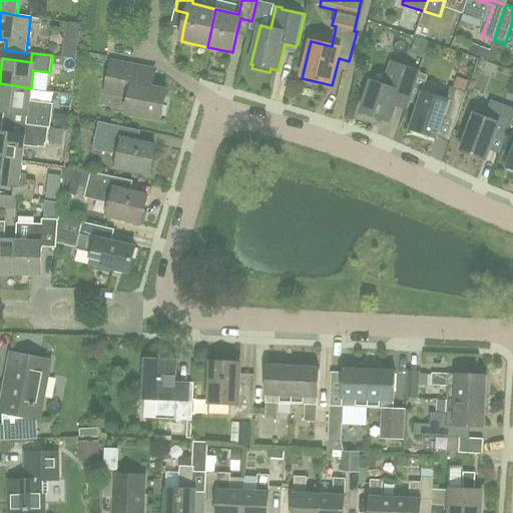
[(156,68),(127,62),(112,59),(106,91),(130,96),(127,112),(162,118),(167,90),(153,87),(156,68)]
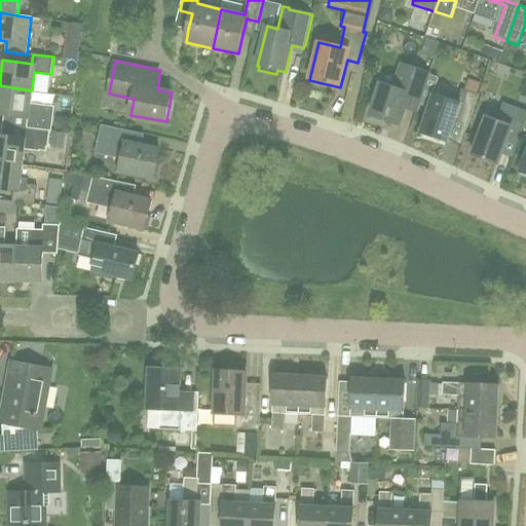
[(416,114),(427,77),(428,74),(399,65),(390,87),(381,84),(371,115),(400,125),(405,110),(410,112),(416,114)]
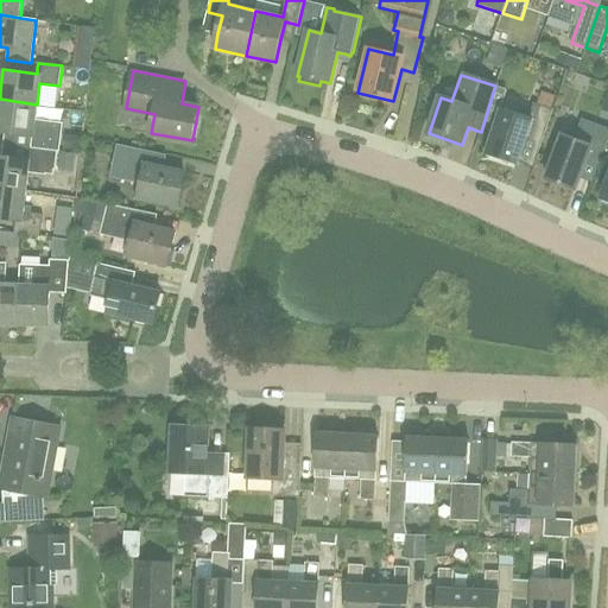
[(540,95),(537,105),(532,103),(527,118),(500,109),(485,156),(515,165),(517,163),(521,150),(529,152),(538,154),(552,111),(549,108),(552,99),(540,95)]
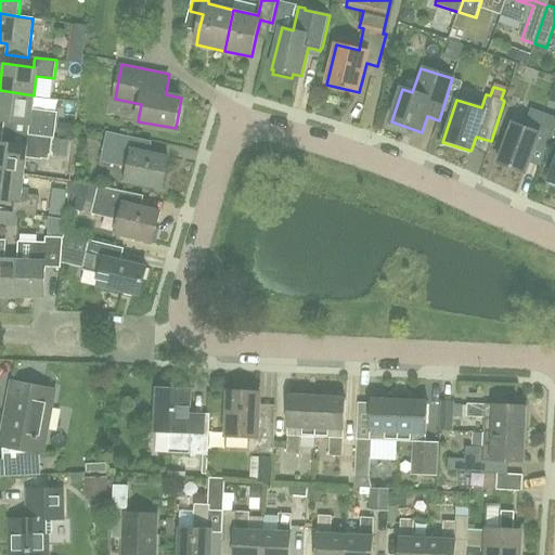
[(57,113),(31,110),(34,95),(0,90),(0,118),(26,123),(25,128),(24,133),(47,137),(47,138),(52,138),(52,139),(54,139),(57,113)]
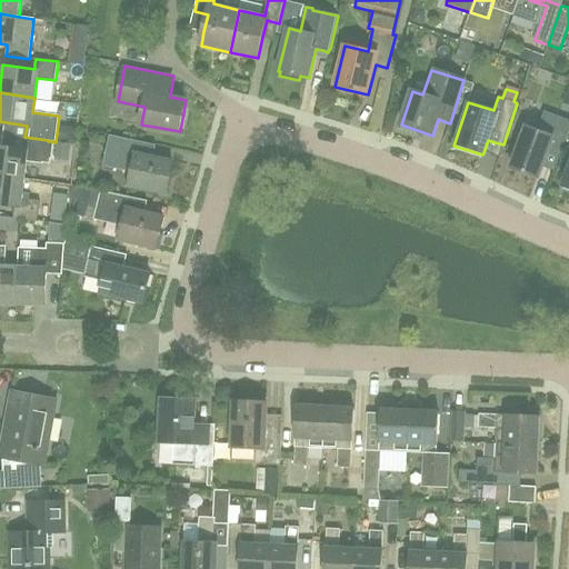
[(538,177),(542,167),(550,143),(557,146),(563,148),(568,132),(568,121),(543,112),(538,131),(526,127),(511,168),(538,177)]
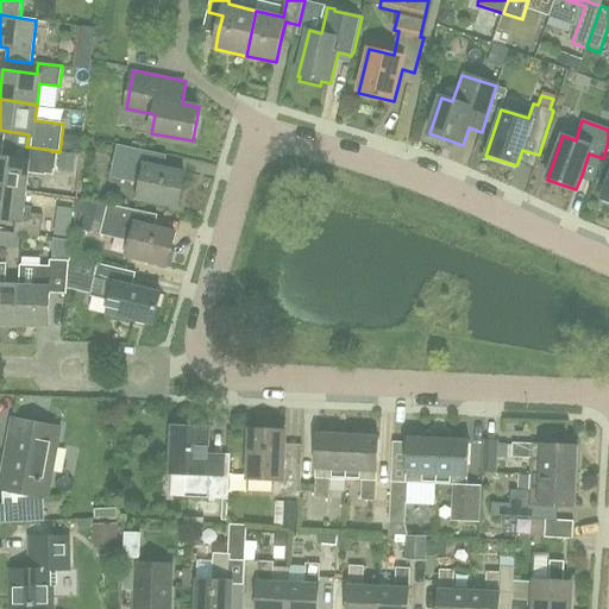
[(184,173),(164,168),(165,163),(167,156),(117,144),(110,177),(143,184),(140,196),(179,205),(184,173)]
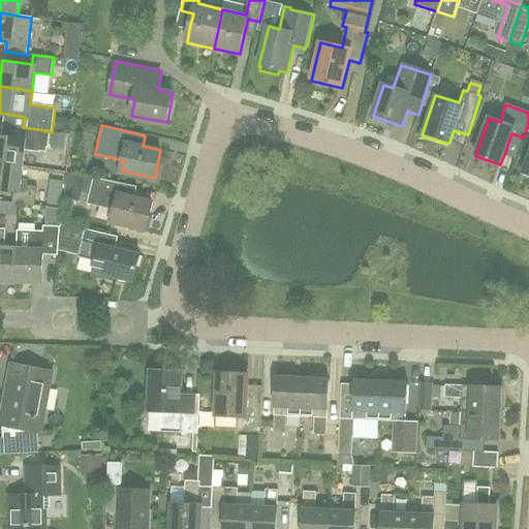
[(44,131),(44,130),(23,127),(23,132),(22,137),(0,134),(0,162),(23,165),(25,150),(47,152),(47,148),(48,148),(50,132),(50,131),(44,131)]
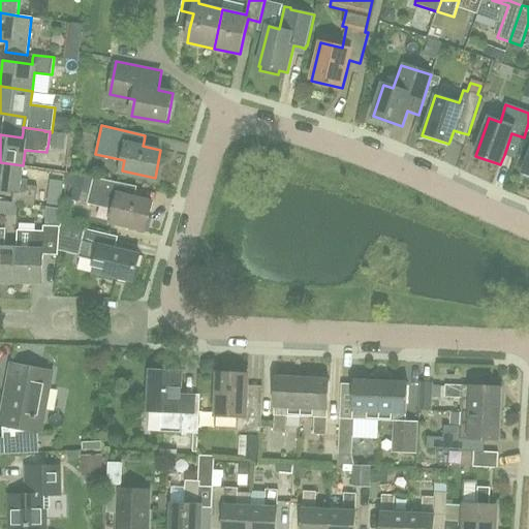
[(27,180),(21,179),(23,165),(0,162),(0,188),(13,190),(12,197),(12,203),(34,206),(37,187),(26,186),(27,180)]
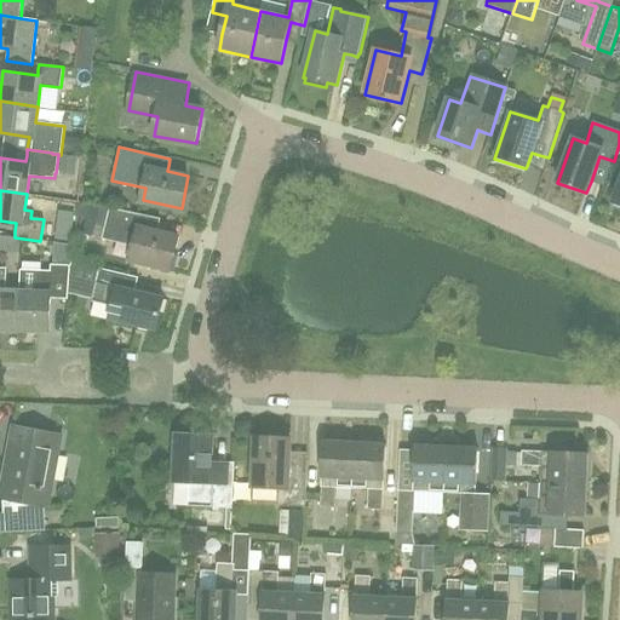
[(178,236),(158,231),(159,225),(160,219),(110,208),(108,222),(103,237),(135,245),(131,259),(171,269),(178,236)]
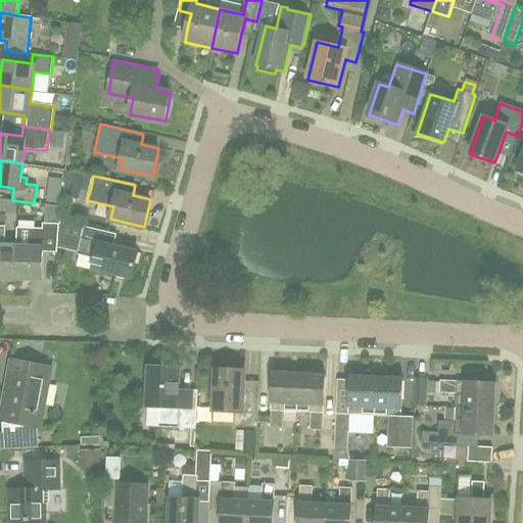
[(16,228),(16,244),(15,280),(41,281),(42,252),(57,252),(59,224),(43,224),(43,229),(16,228)]
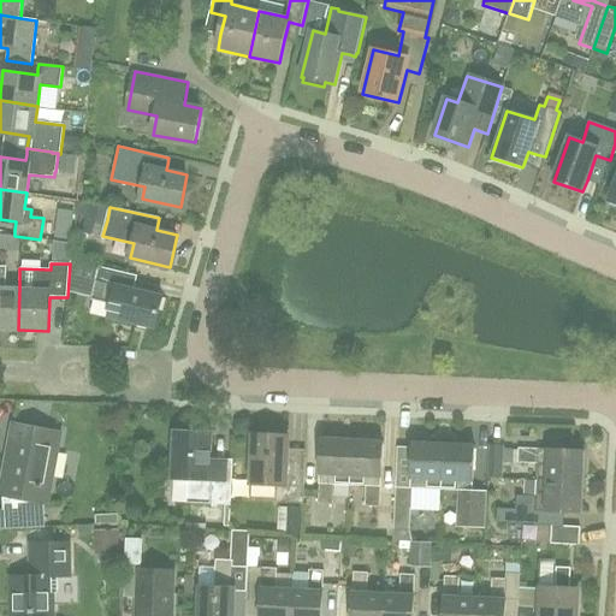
[(110,317),(155,329),(163,297),(125,288),(126,282),(129,273),(100,266),(93,301),(112,306),(110,317)]
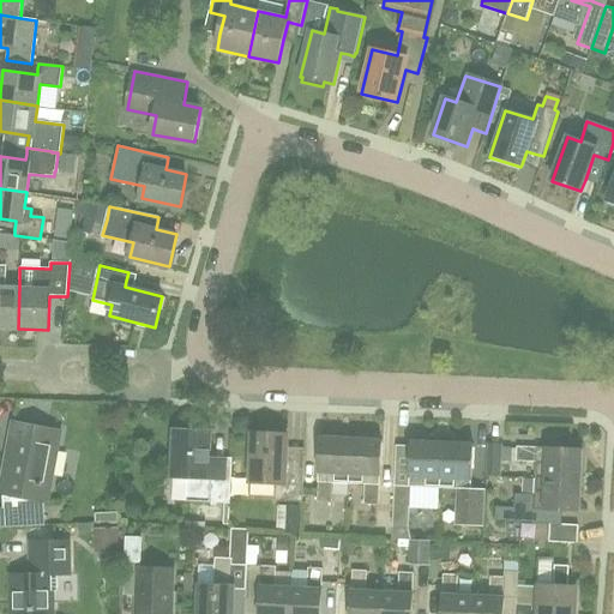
[(0,327),(18,329),(19,287),(2,287),(4,269),(0,269),(0,327)]
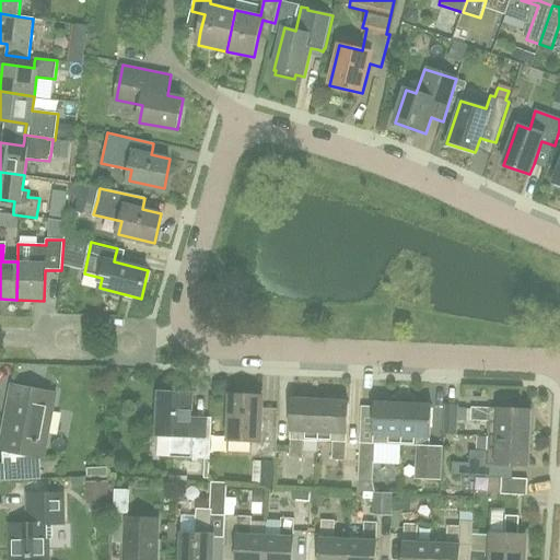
[(4,451),(4,464),(6,475),(6,480),(39,479),(38,457),(43,458),(56,395),(13,386),(0,451),(4,451)]
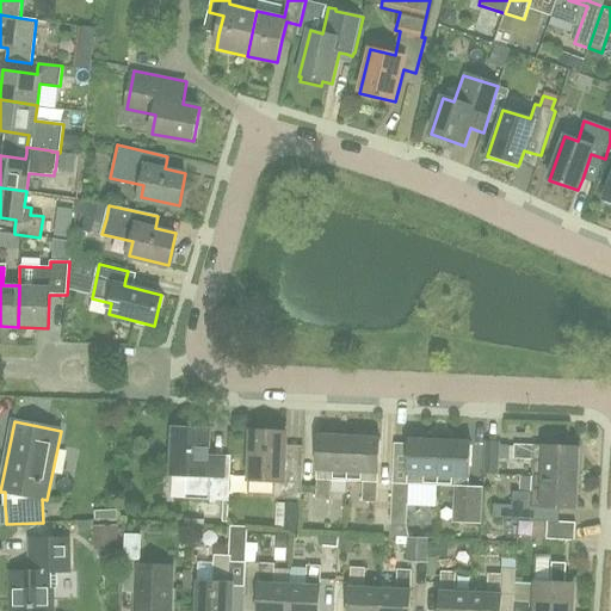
[(228,501),(227,501),(229,458),(218,457),(207,457),(208,430),(174,427),(172,474),(186,474),(185,498),(223,500),(222,523),(228,523),(228,501)]
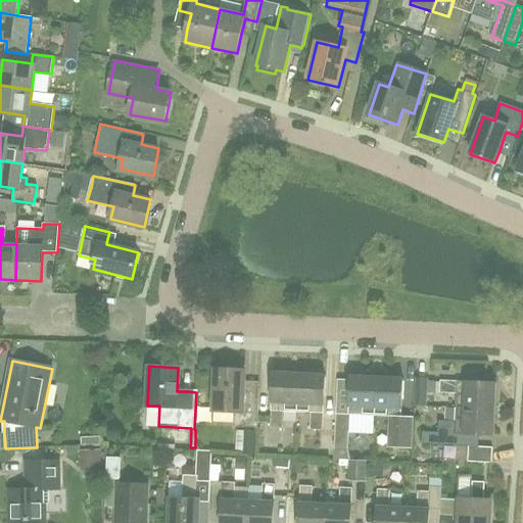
[(242,400),(243,382),(244,372),(215,370),(212,410),(235,411),(234,425),(257,427),(258,401),(250,401),(242,400)]
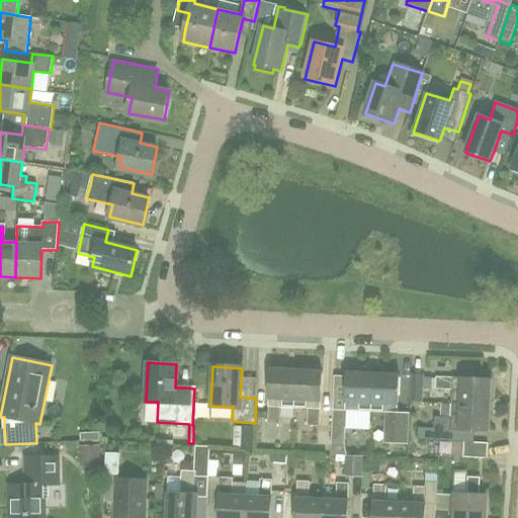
[(294,408),(297,370),(271,368),(268,423),(278,424),(279,407),(294,408)]
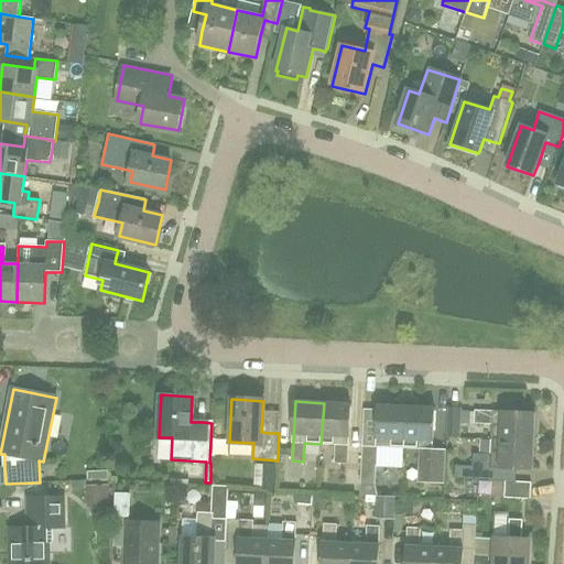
[(324,403),(321,444),(335,445),(334,463),(348,464),(351,405),(324,403)]
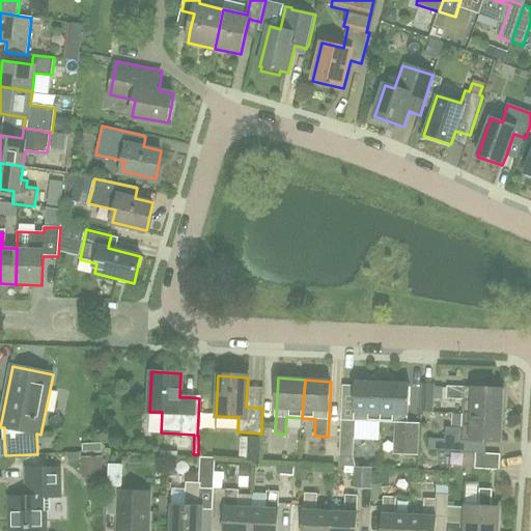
[(355,465),(353,456),(354,437),(366,438),(367,421),(381,422),(383,383),(356,382),(354,421),(347,420),(341,420),(339,455),(339,467),(355,467),(355,465)]
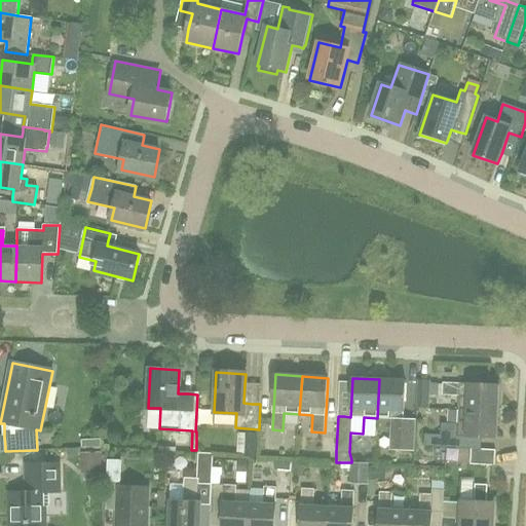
[(409,419),(403,419),(406,381),(379,379),(377,418),(391,419),(390,436),(388,450),(414,451),(416,420),(409,419)]
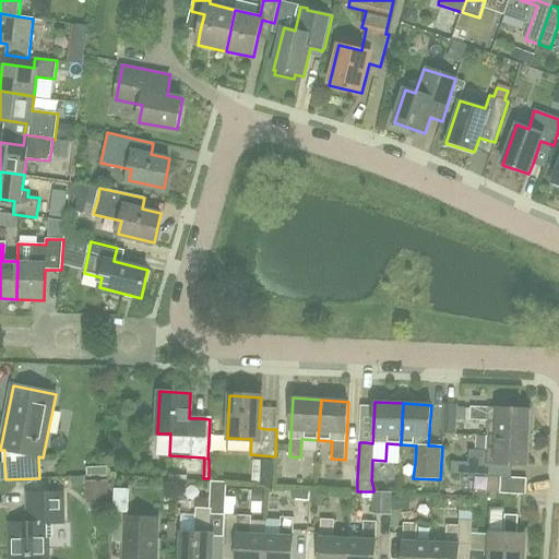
[(456,435),(458,419),(465,420),(465,408),(458,407),(459,405),(451,405),(444,404),(442,433),(456,435)]
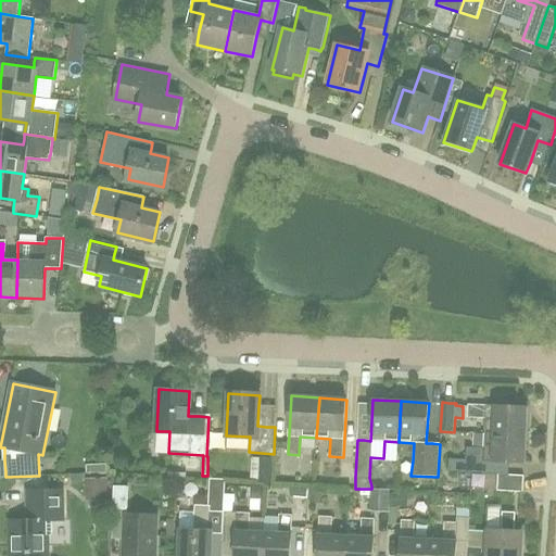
[(483,433),(525,436),(527,407),(468,404),(467,417),(484,418),(483,433)]
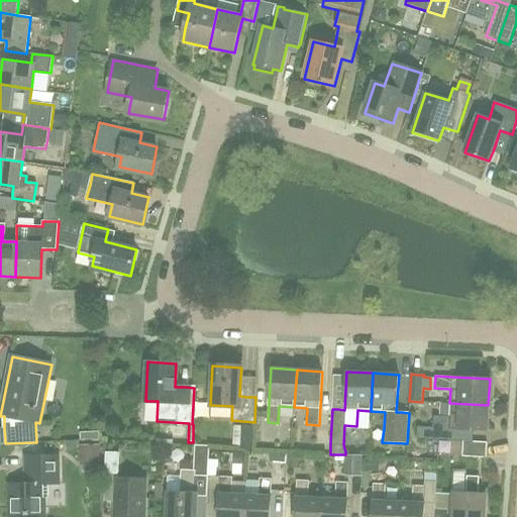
[(487,430),(488,405),(449,403),(448,416),(433,415),(432,427),(416,427),(415,439),(448,441),(463,441),(474,442),(474,436),(475,430),(487,430)]
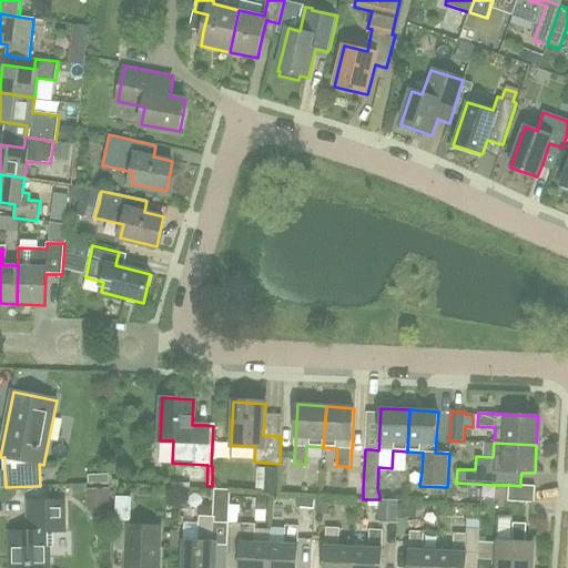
[(78,501),(101,501),(101,478),(79,478),(78,501)]
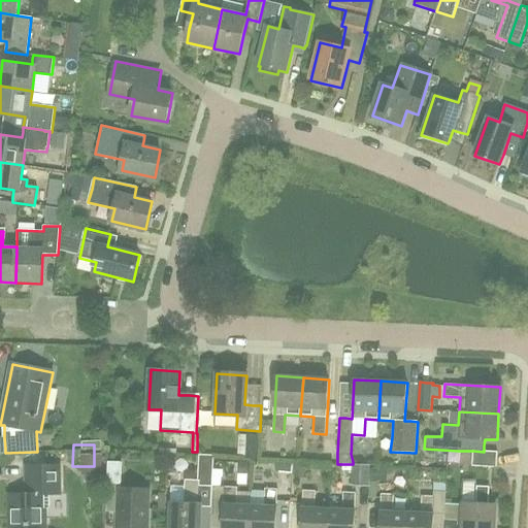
[(497,453),(484,452),(473,451),(472,465),(496,467),(496,460),(497,453)]
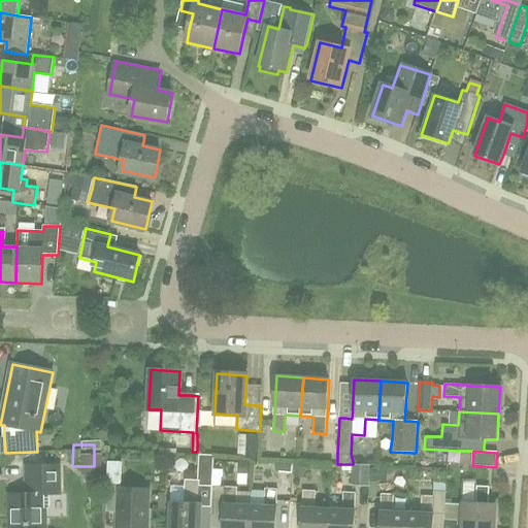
[(198,504),(199,486),(206,486),(210,486),(211,456),(198,455),(197,481),(185,481),(184,503),(170,502),(168,527),(200,527),(201,504),(198,504)]
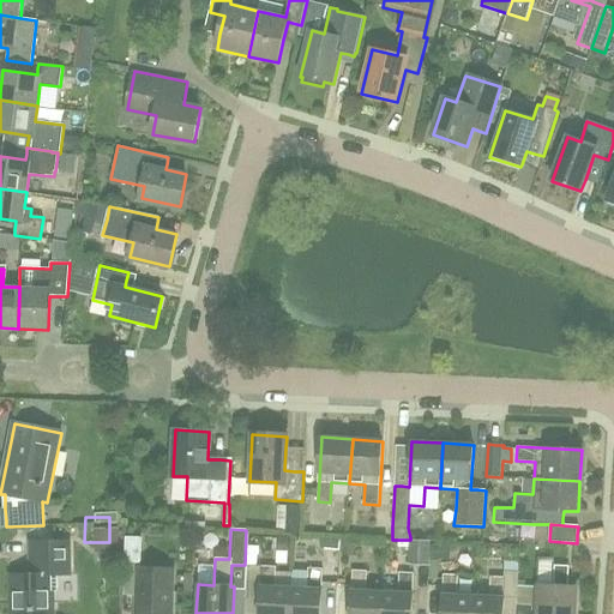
[(52,613),(52,593),(58,593),(58,577),(72,577),(71,541),(30,541),(30,552),(30,575),(12,575),(12,612),(18,612),(17,613),(52,613)]
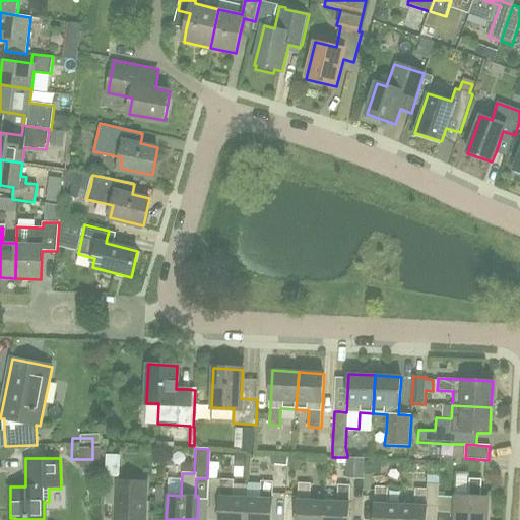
[(345,478),(364,479),(365,458),(346,458),(345,478)]
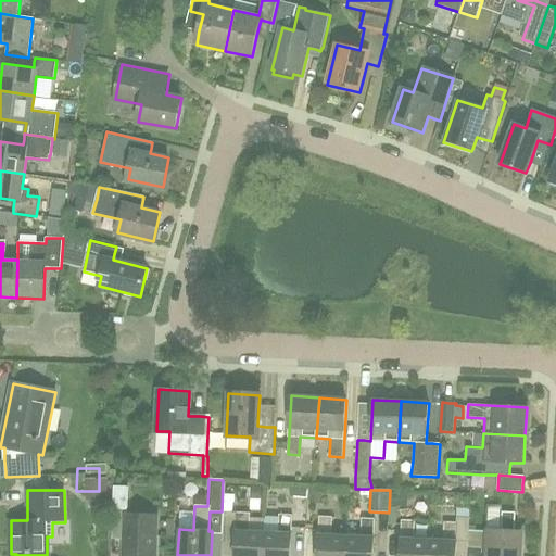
[(123,555),(154,555),(155,516),(127,515),(127,508),(112,508),(112,540),(119,540),(124,540),(123,555)]
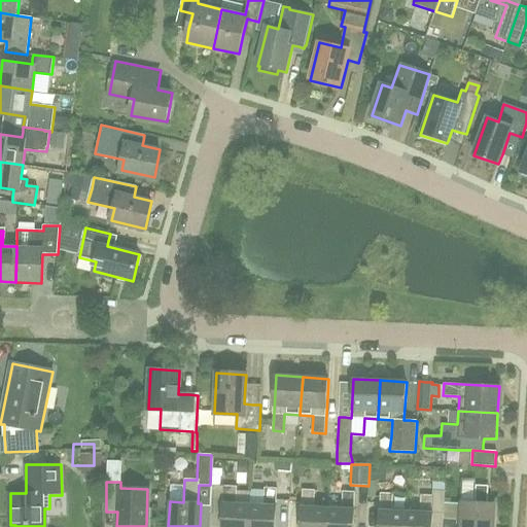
[(248,526),(249,504),(236,504),(237,487),(211,485),(211,492),(217,493),(222,493),(220,526),(248,526)]
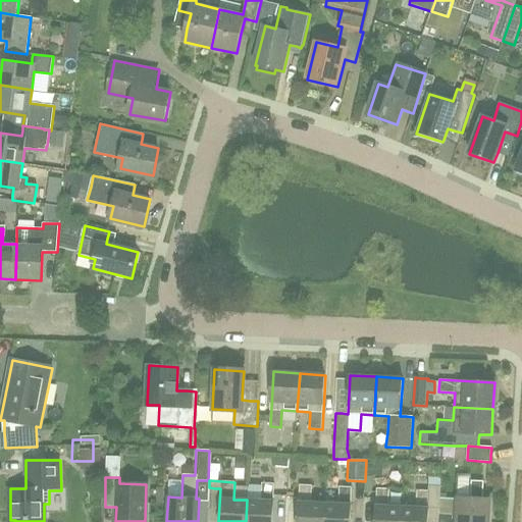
[(486,521),(488,500),(481,500),(482,481),(470,480),(469,499),(458,498),(455,521),(486,521)]
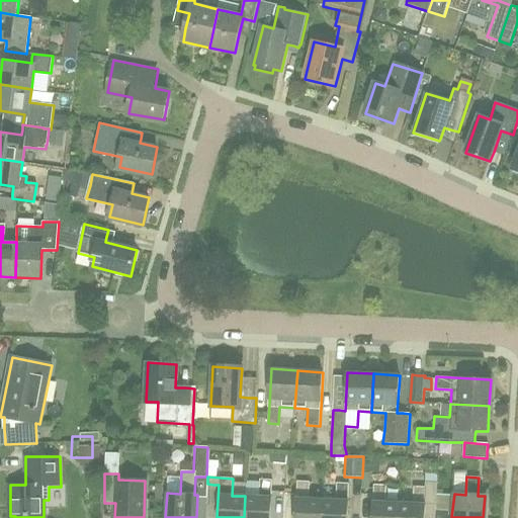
[(245,496),(244,517),(270,517),(272,481),(259,480),(258,497),(245,496)]
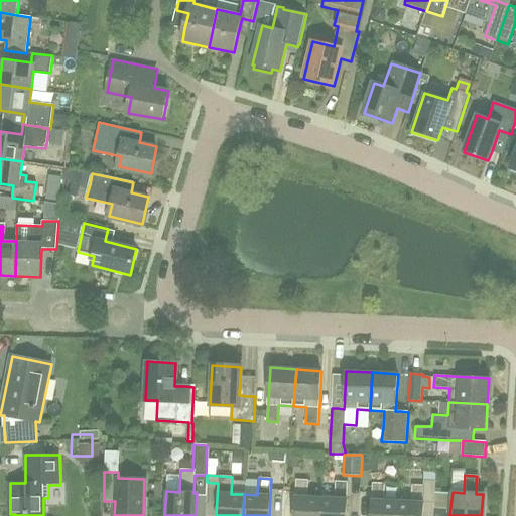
[(318,515),(320,497),(306,496),(307,480),(294,479),(292,515),(318,515)]
